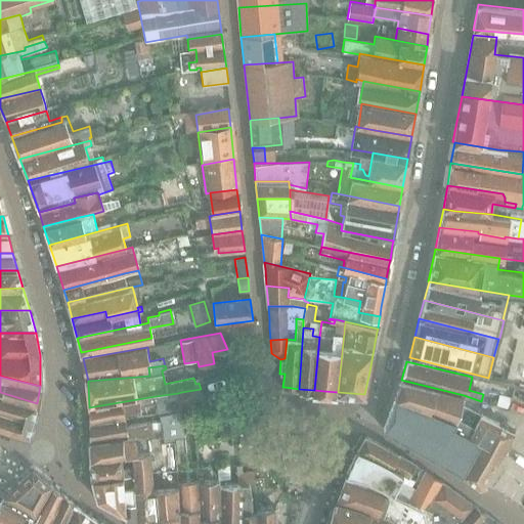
[(481,415),(461,404),(464,395),(401,380),(384,427),(437,457),(452,467),(481,415)]
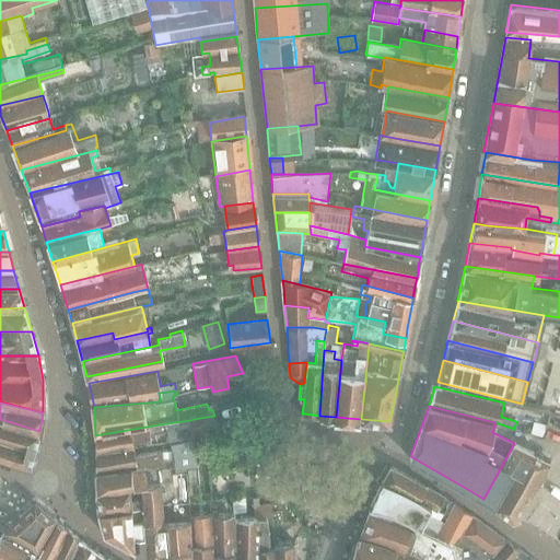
[(214,416),(194,419),(198,434),(218,429),(214,416)]
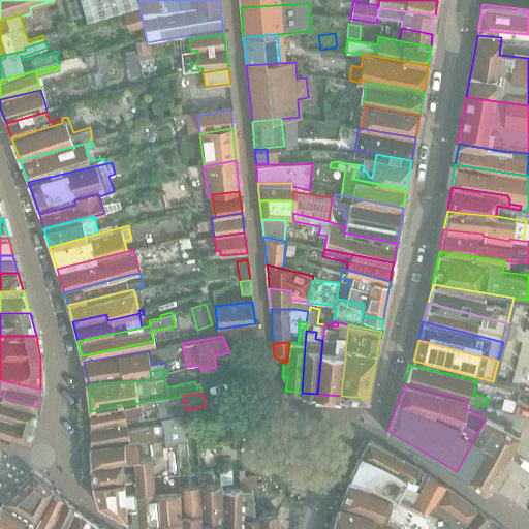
[(0,432),(28,440),(37,407),(0,396),(0,432)]
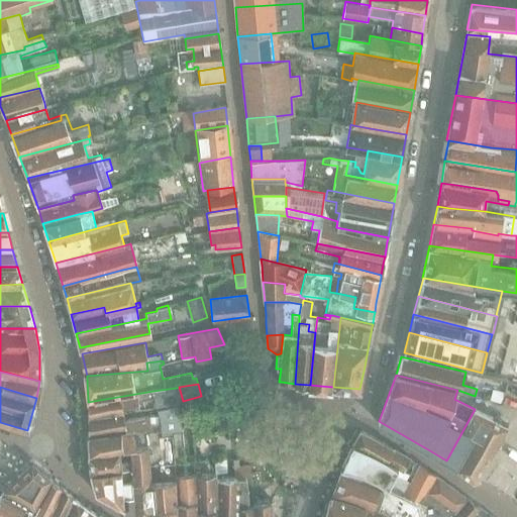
[(171,447),(183,446),(182,430),(178,405),(176,388),(153,391),(154,398),(157,418),(158,426),(160,438),(170,437),(171,447)]
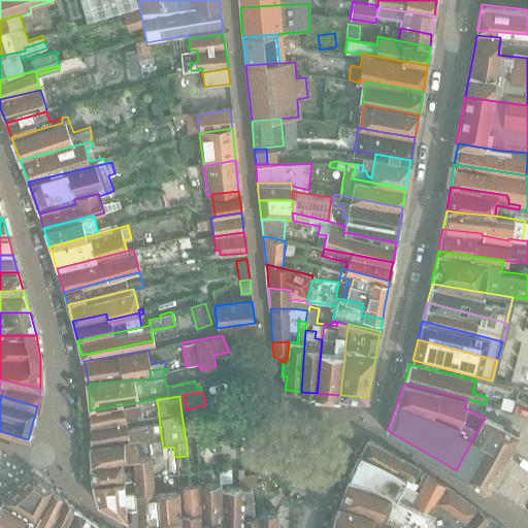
[(146,407),(158,406),(157,399),(90,410),(92,429),(128,424),(127,415),(146,411),(146,407)]
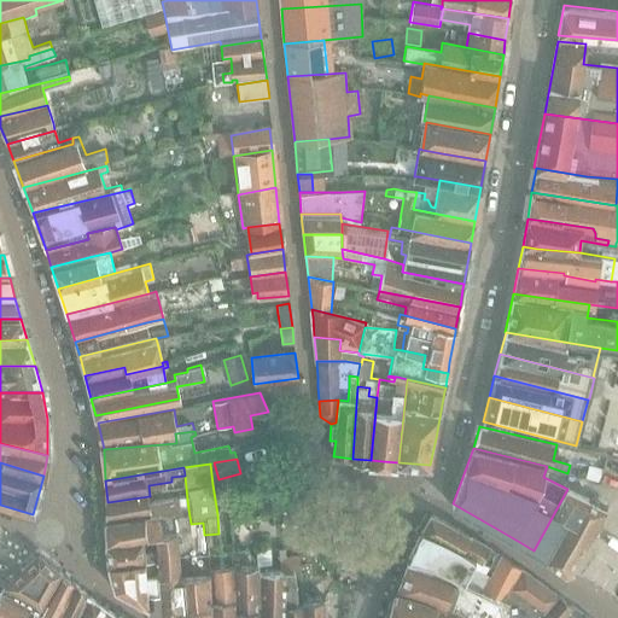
[(567,572),(605,509),(567,489),(534,551),(567,572)]
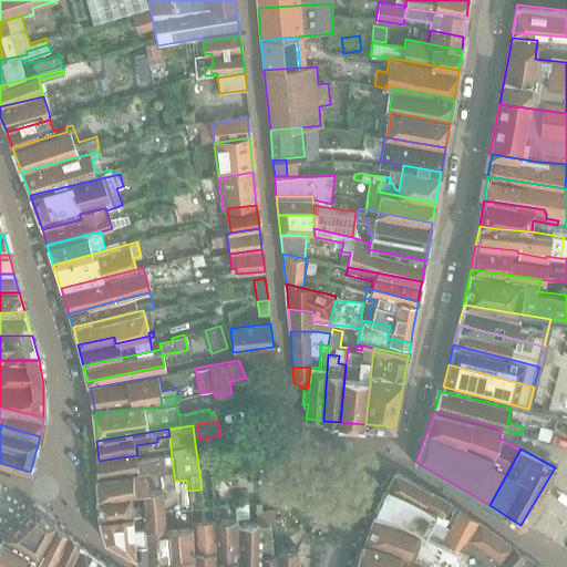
[(173,467),(172,459),(138,463),(137,455),(99,461),(100,477),(156,470),(173,467)]
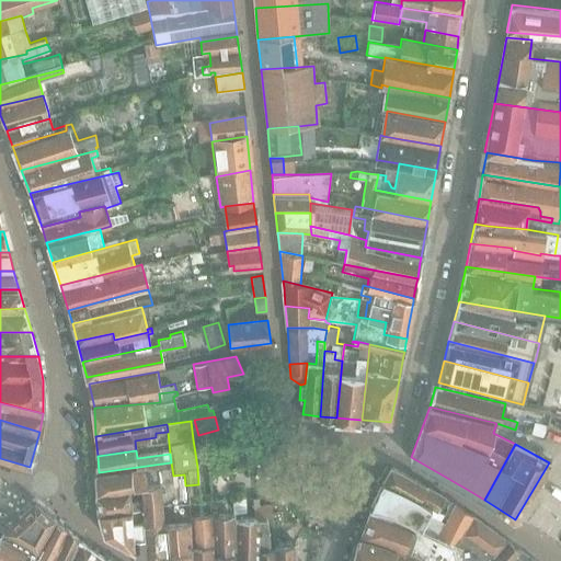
[(127,488),(139,485),(138,481),(157,479),(155,465),(99,472),(100,491),(127,488)]
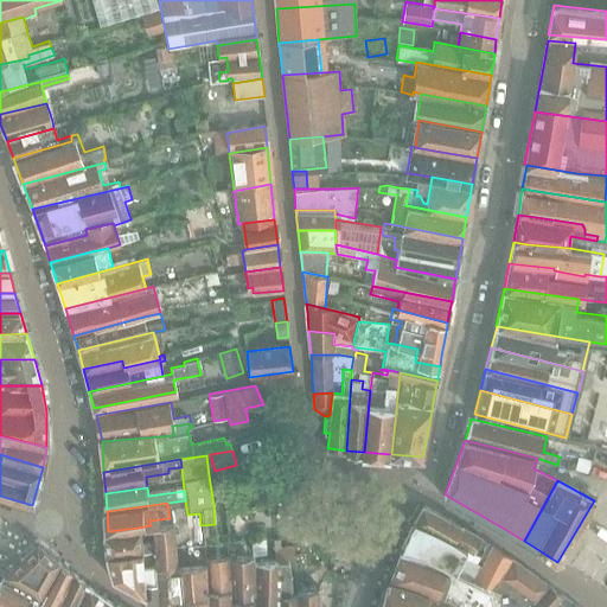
[(306,508),(310,526),(326,524),(324,504),(306,508)]
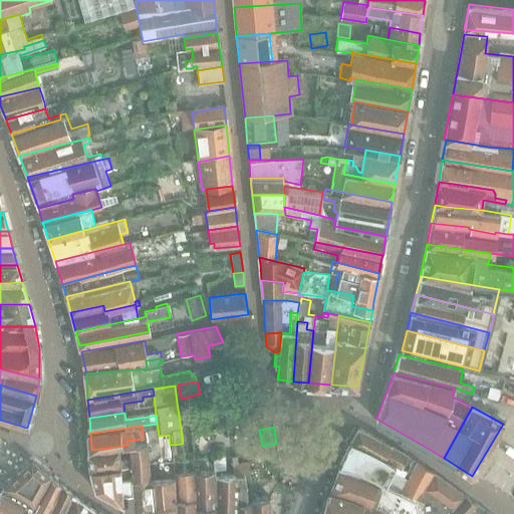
[(380,459),(394,465),(400,468),(407,455),(357,428),(349,442),(380,459)]
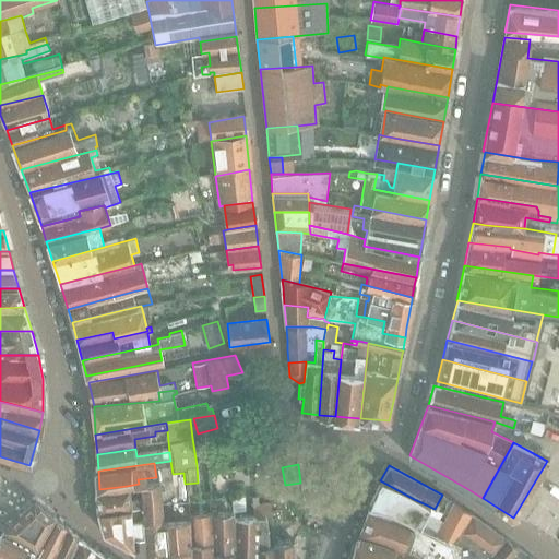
[(425,513),(428,506),(414,499),(380,480),(369,507),(436,535),(443,520),(425,513)]
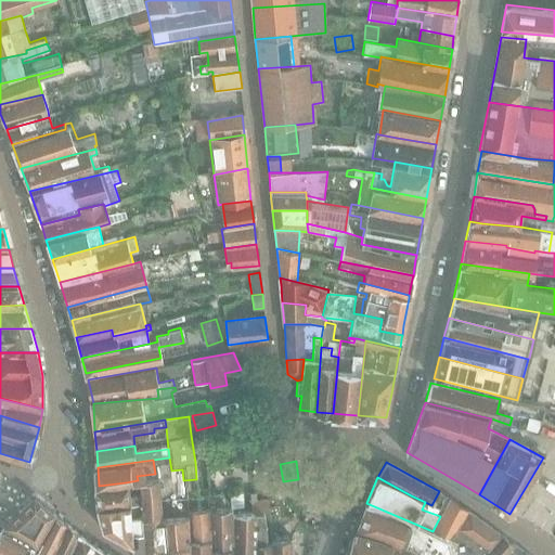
[(153,554),(188,554),(185,515),(162,518),(156,478),(138,480),(139,492),(141,502),(142,512),(147,552),(153,554)]
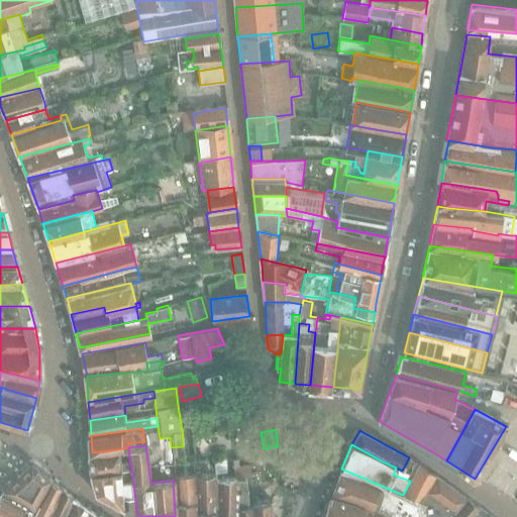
[(195,516),(194,459),(184,460),(183,446),(171,447),(173,480),(175,516),(195,516)]
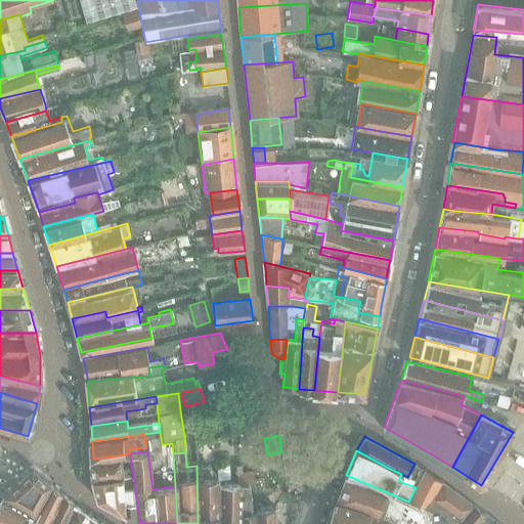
[(131,465),(121,467),(119,455),(93,459),(94,473),(95,480),(104,479),(121,477),(121,475),(133,474),(131,465)]
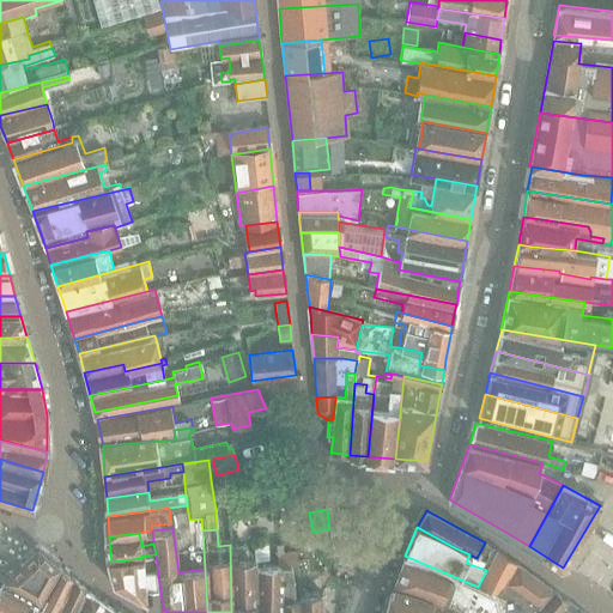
[(254,612),(254,569),(254,558),(250,558),(250,553),(244,544),(230,545),(231,612),(254,612)]
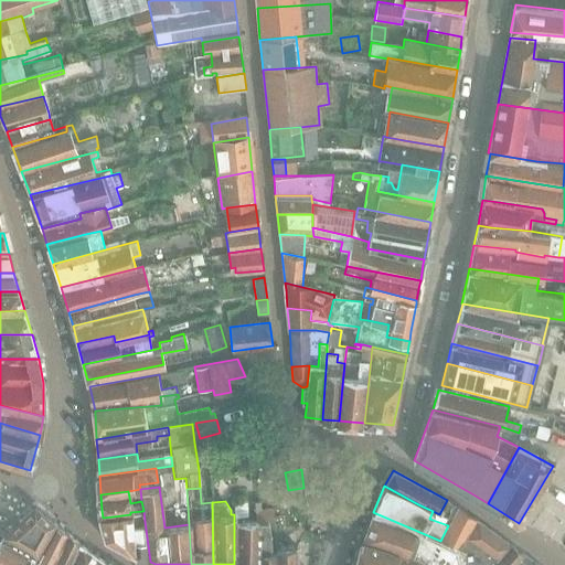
[(273,523),(272,564),(296,564),(297,545),(277,547),(275,521),(273,508),(260,509),(260,501),(255,502),(255,523),(256,530),(260,530),(260,523),(273,523)]
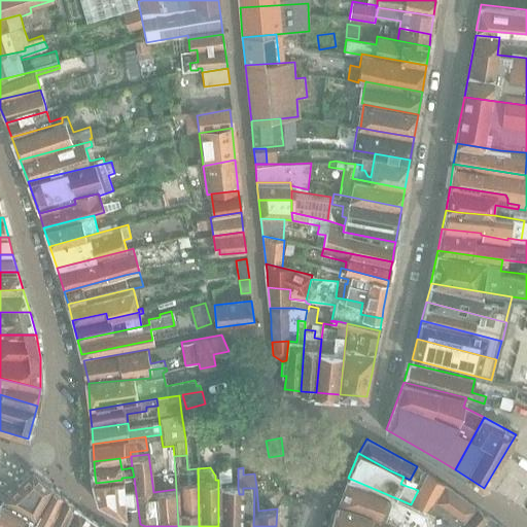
[(4,497),(6,499),(34,515),(51,488),(32,471),(4,497)]
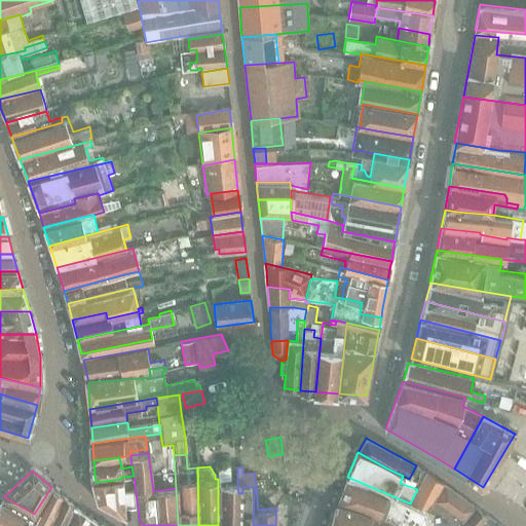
[(436,494),(443,483),(426,471),(417,489),(410,503),(422,511),(427,505),(436,494)]
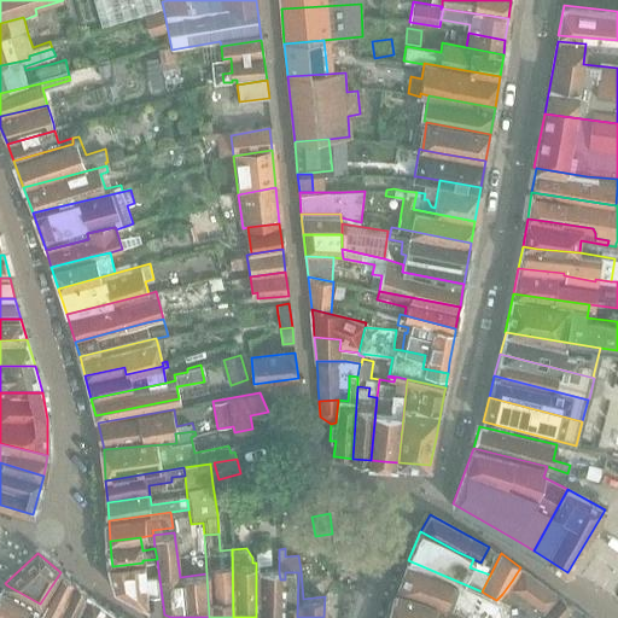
[(496,600),(482,592),(408,560),(396,592),(397,592),(466,617),(468,617),(507,617),(509,617),(513,617),(543,617),(560,598),(520,567),(512,581),(502,594),(496,600)]
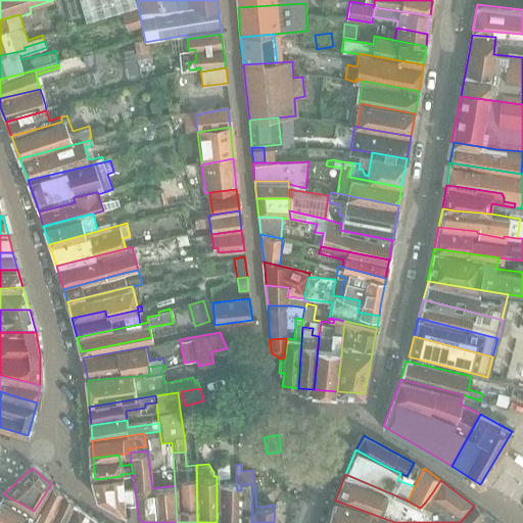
[(139,520),(134,482),(104,478),(95,479),(92,480),(95,498),(139,520)]
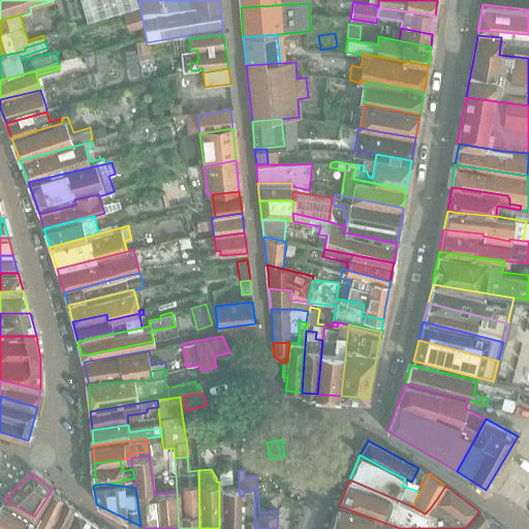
[(307,490),(290,488),(289,501),(306,502),(307,490)]
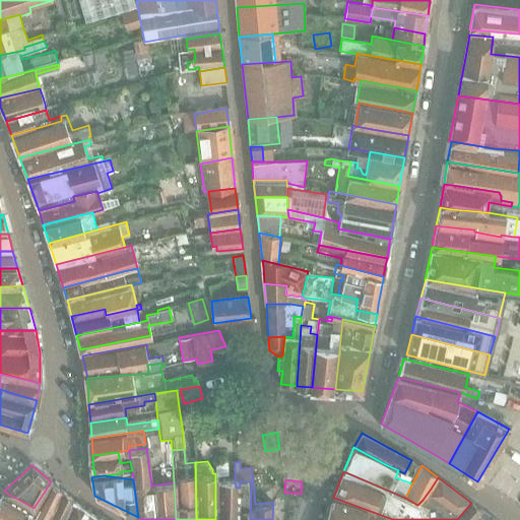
[(47,519),(62,491),(51,481),(34,508),(25,519),(47,519)]
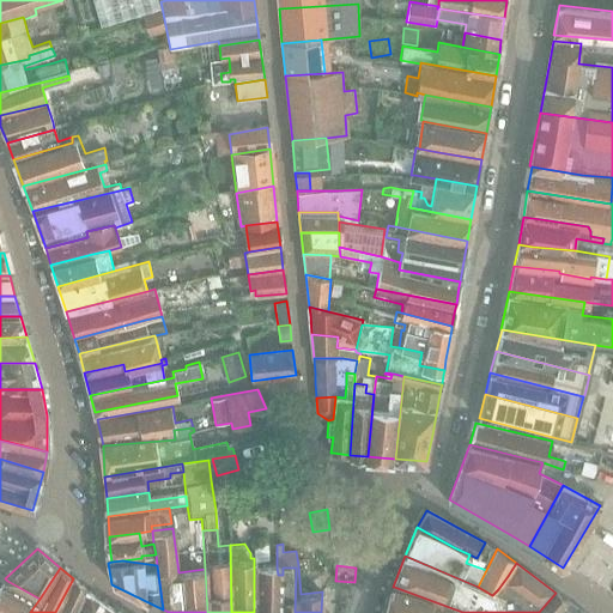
[(277,612),(278,575),(277,568),(254,569),(254,612),(277,612)]
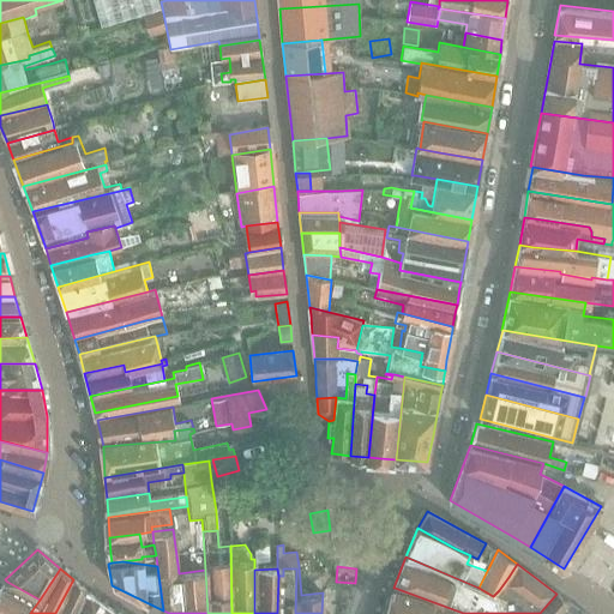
[(277,613),(295,613),(296,569),(283,569),(283,576),(278,576),(277,613)]
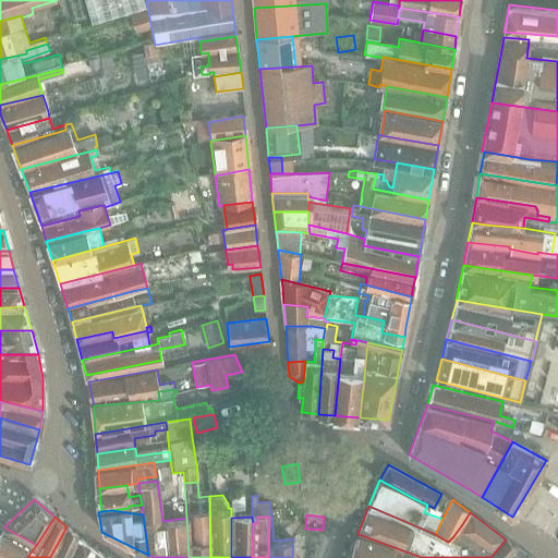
[(65,557),(77,535),(67,526),(50,557),(65,557)]
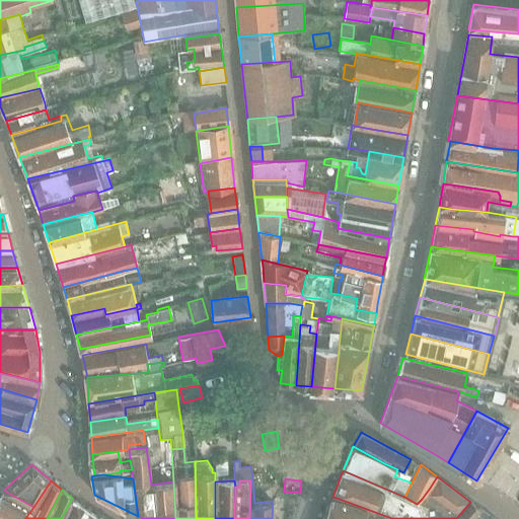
[(2,495),(0,497),(0,518),(25,518),(33,507),(6,492),(4,496),(2,495)]
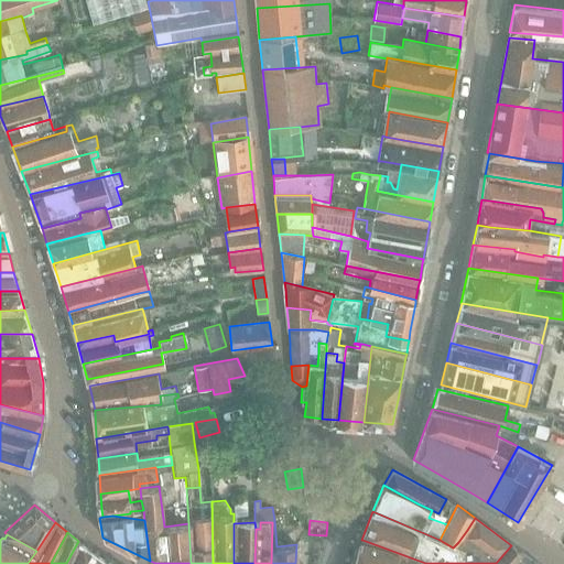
[(427,563),(425,563),(362,540),(356,563),(427,563)]
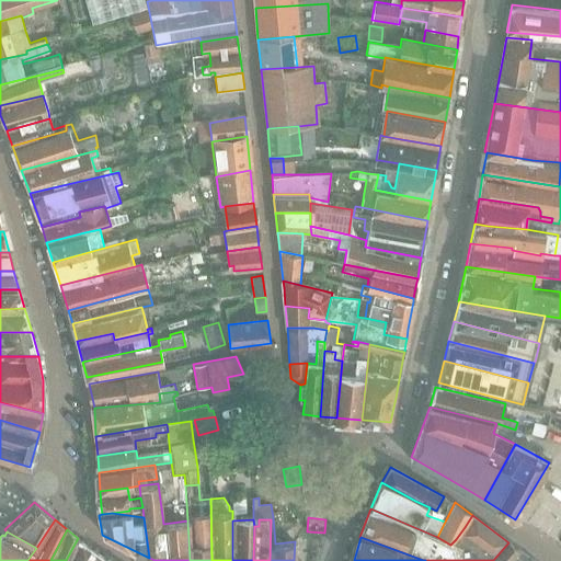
[(104,560),(106,559),(90,547),(78,538),(66,560),(104,560)]
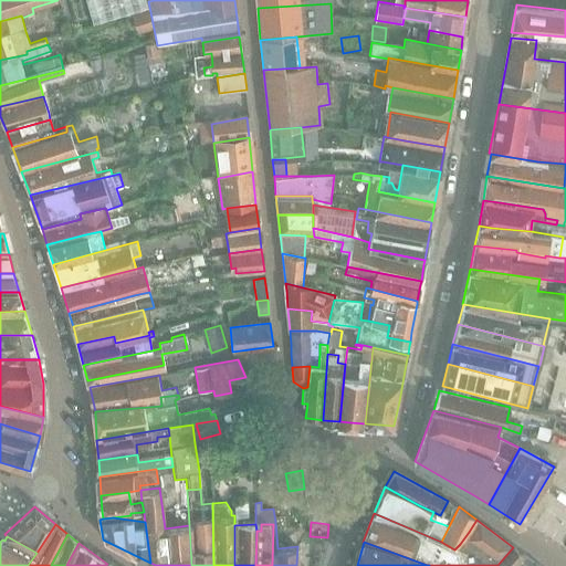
[(516,565),(525,556),(513,547),(498,565),(516,565)]
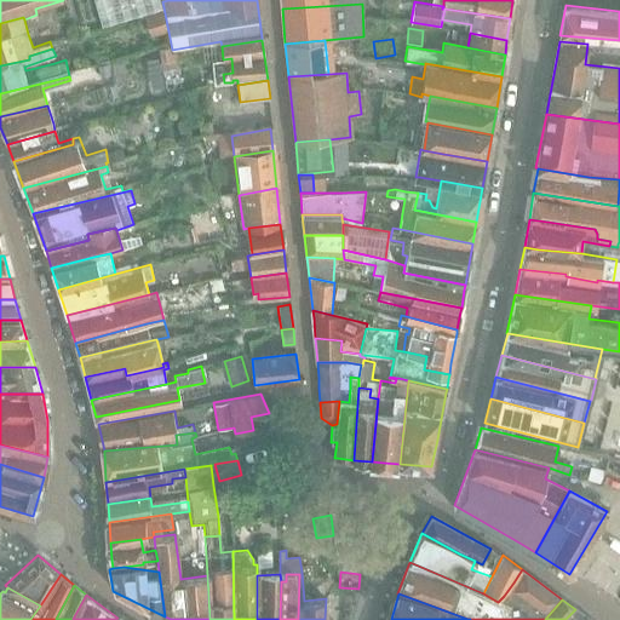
[(585,619),(587,619),(575,609),(566,619),(585,619)]
